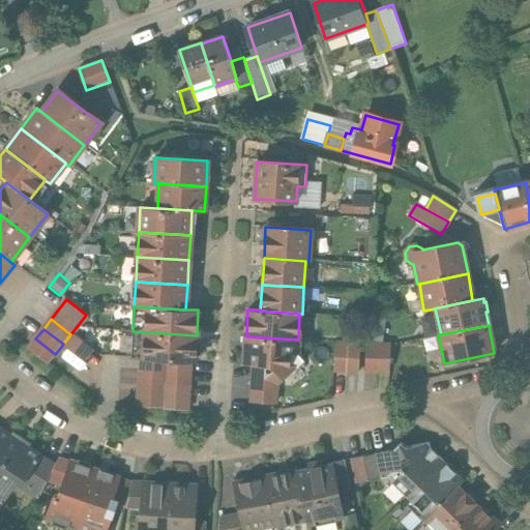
[(197,335),(133,331),(130,357),(141,358),(166,359),(190,360),(195,361),(197,335)]
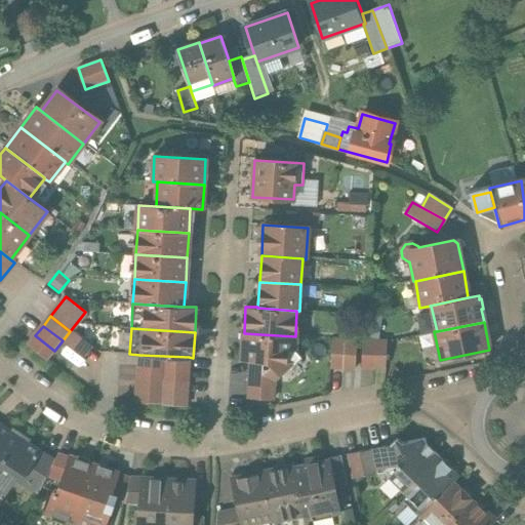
[(70,331),(63,340),(82,356),(89,346),(70,331)]
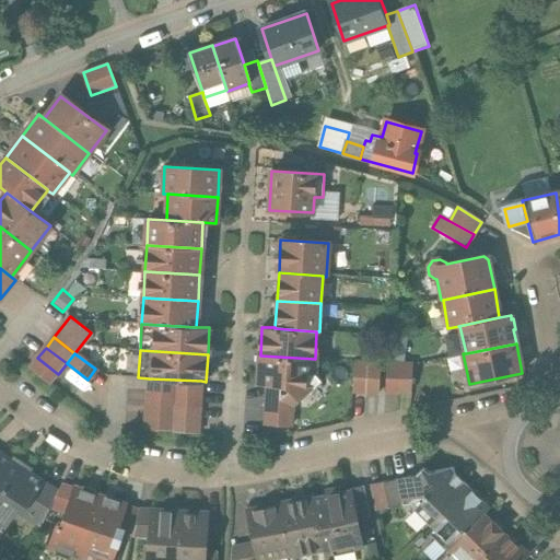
[(315,359),(260,356),(258,385),(267,385),(286,386),(299,400),(321,381),(315,374),(314,374),(315,359)]
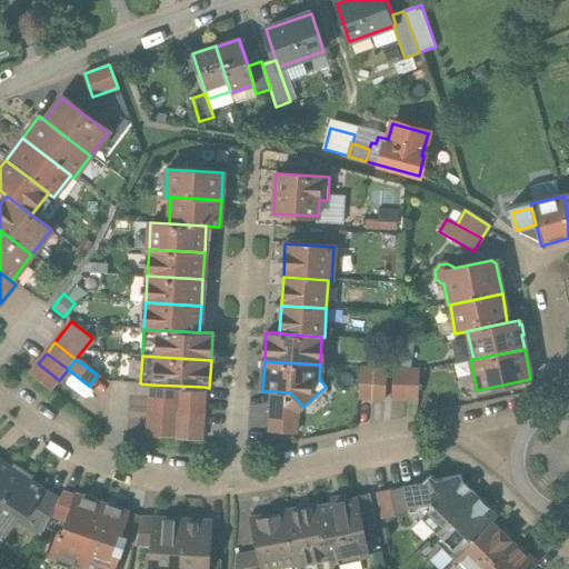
[(51,390),(59,380),(38,363),(30,375),(51,390)]
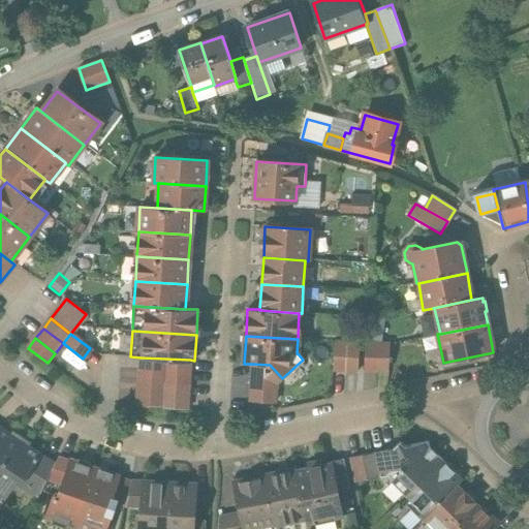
[(347,342),(335,342),(333,370),(345,371),(347,342)]
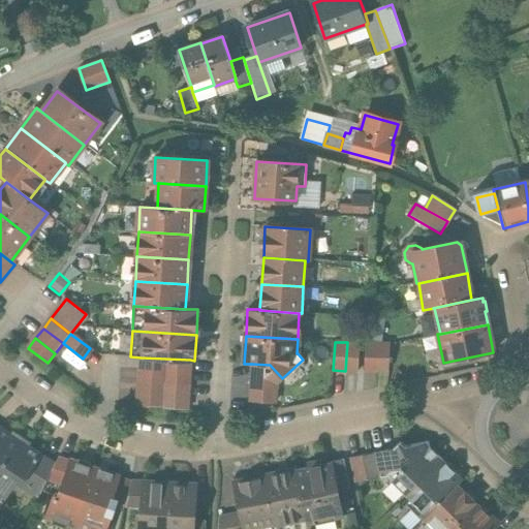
[(378,344),(366,344),(364,370),(377,371),(377,369),(376,369),(378,344)]
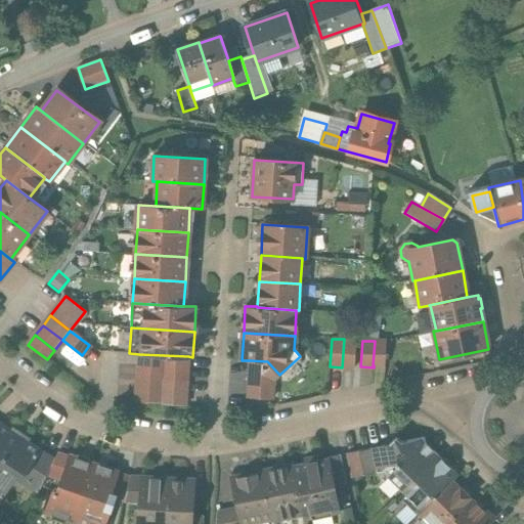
[(386,342),(375,341),(373,365),(374,365),(385,365),(386,342)]
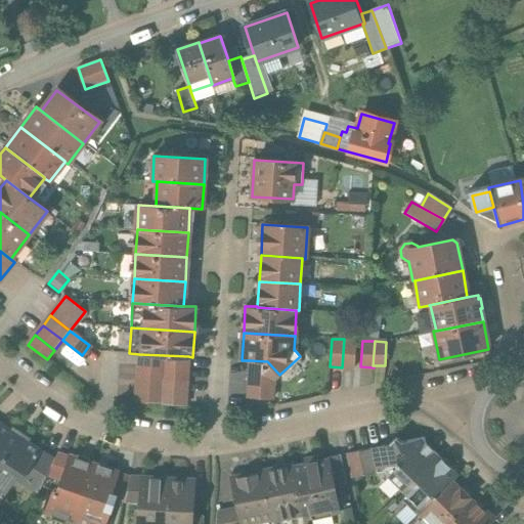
[(164,355),(139,354),(138,365),(164,367),(164,355)]
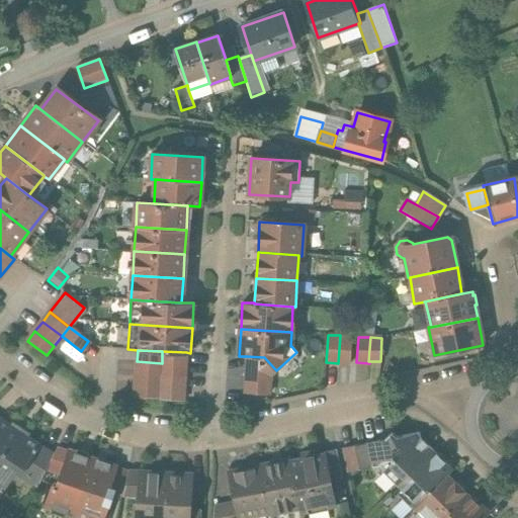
[(186,352),(162,351),(162,363),(185,364),(186,352)]
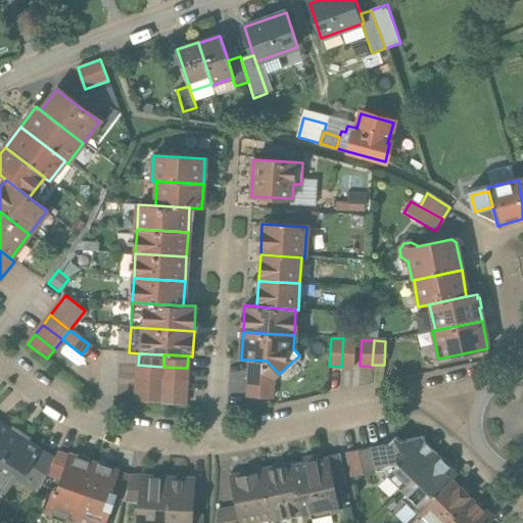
[(267,361),(249,360),(247,384),(273,386),(273,379),(279,374),(267,361)]
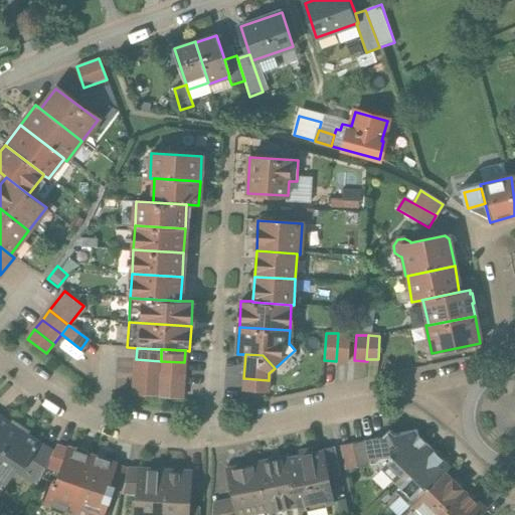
[(161,361),(136,359),(135,371),(160,373),(161,361)]
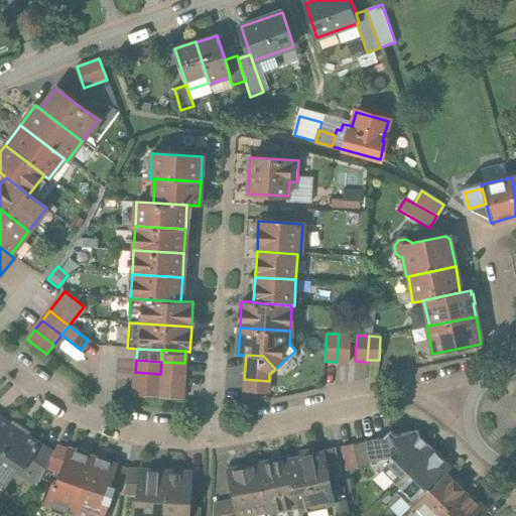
[(184,363),(161,362),(160,374),(184,375),(184,363)]
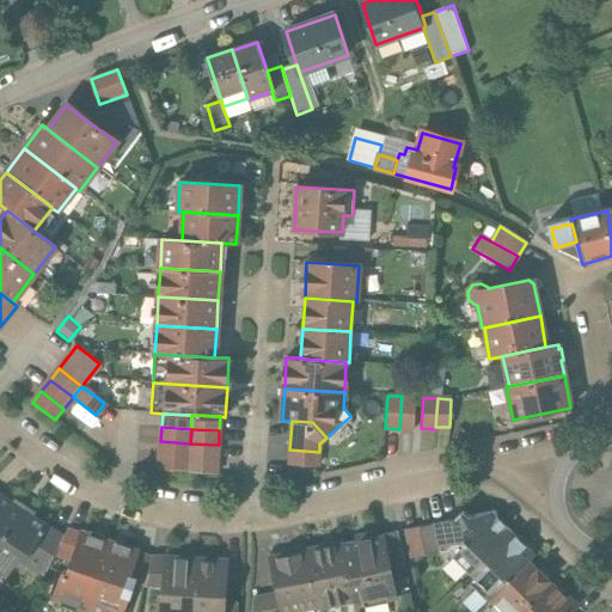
[(190,444),(160,441),(159,456),(189,458),(190,444)]
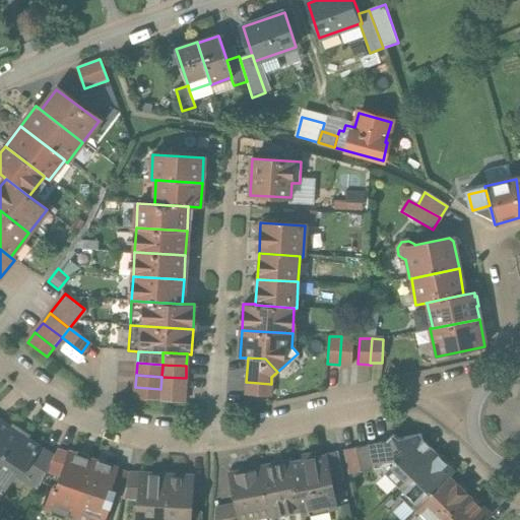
[(186,378),(161,377),(160,389),(185,390),(186,378)]
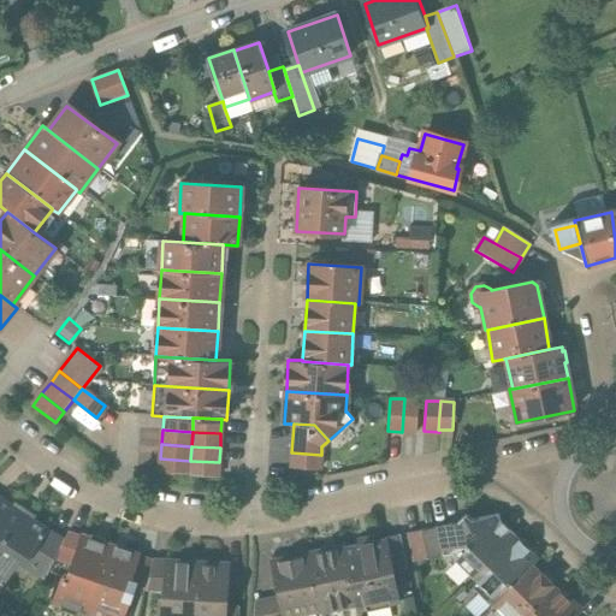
[(189,475),(190,461),(160,458),(160,474),(189,475)]
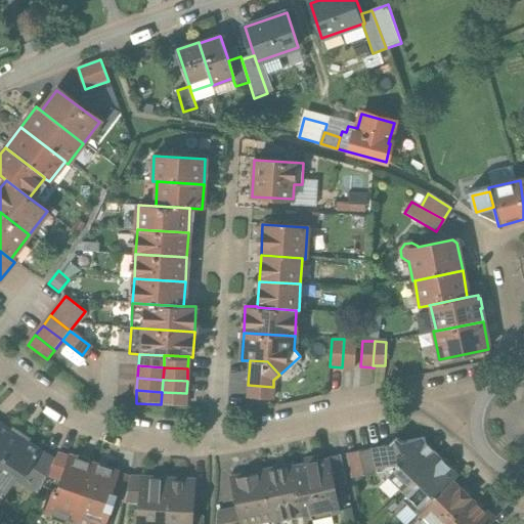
[(186,393),(162,392),(161,404),(185,405),(186,393)]
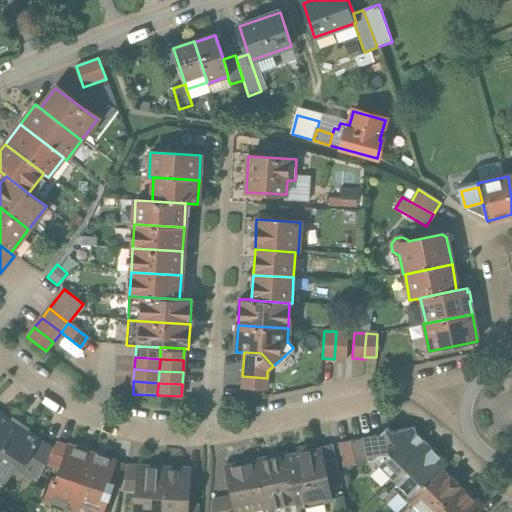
[(11,422),(0,414),(0,479),(5,483),(15,467),(20,470),(40,440),(26,431),(23,434),(9,425),(11,422)]
